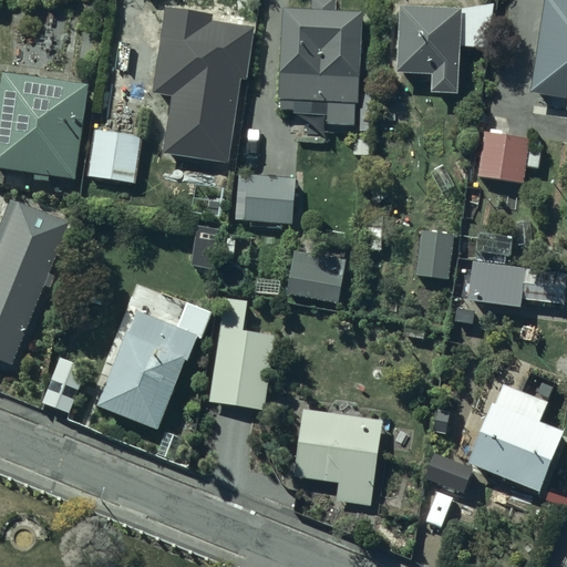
[(566,0),(532,0),(534,99),(566,98),(566,0)]
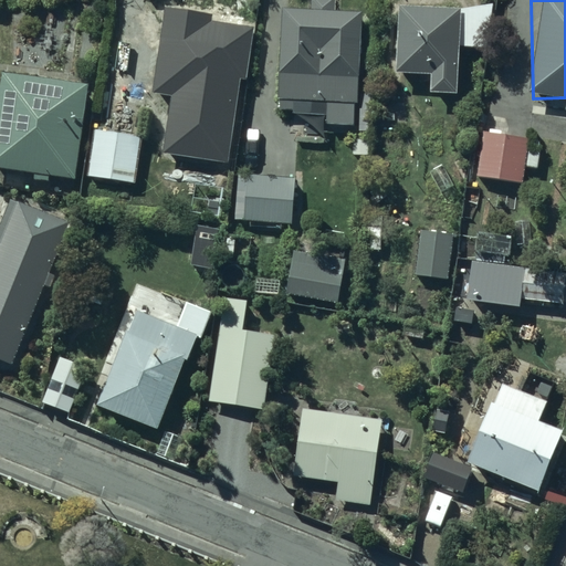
[(212,17),(166,9),(152,92),(171,95),(163,153),(231,163),(252,27),(212,21),(212,17)]
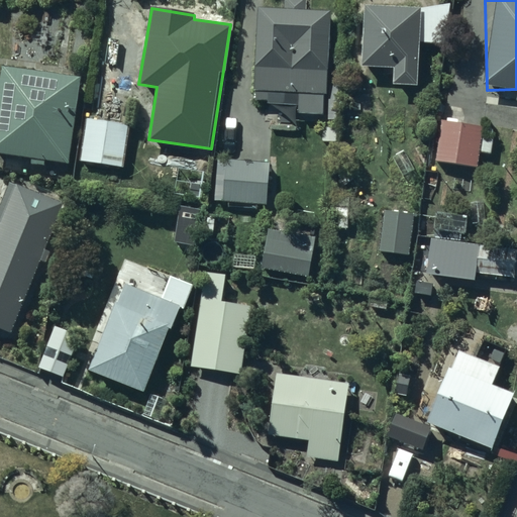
[(359,79),(429,76),(426,8),(356,10),(359,79)]
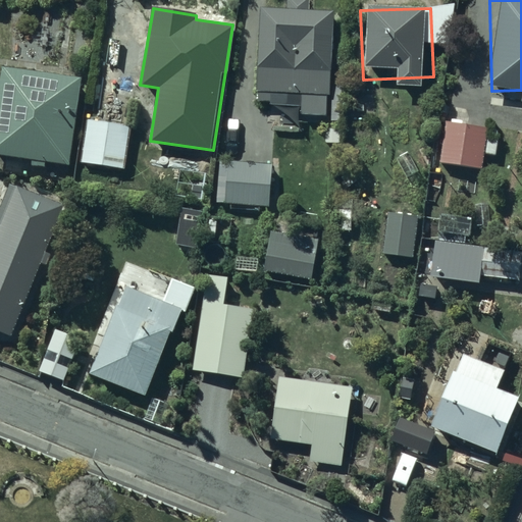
[(333,12),(271,13),(273,140),(317,139),(317,111),(334,110),(333,12)]
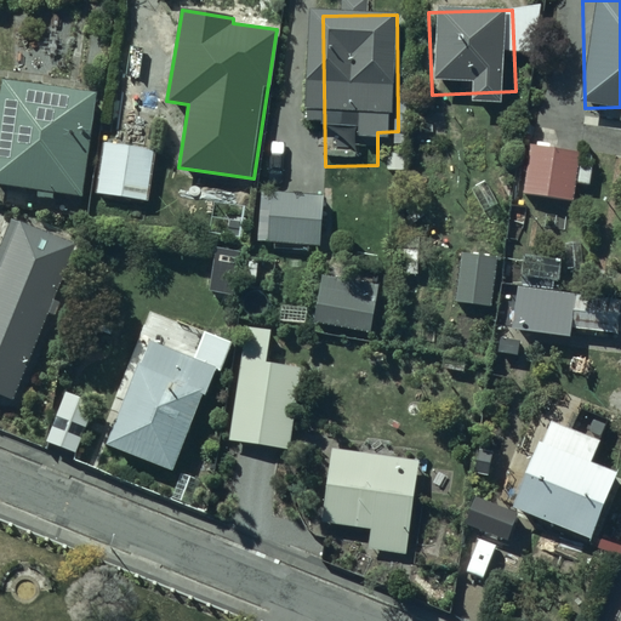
[(98,101),(0,86),(0,194),(84,206),(98,101)]
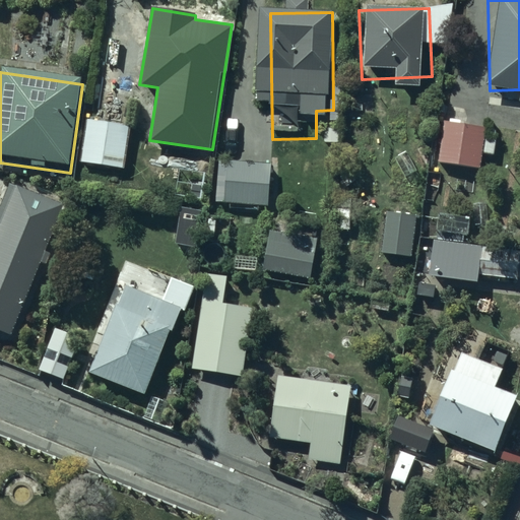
[(130,126),(87,120),(81,160),(125,167),(130,126)]
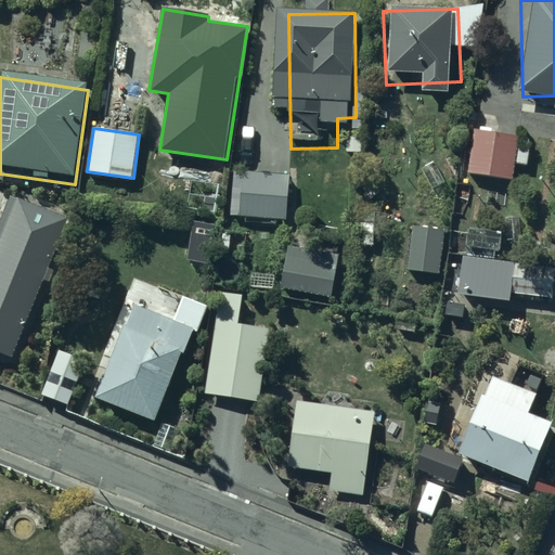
[(518,137),(475,129),(467,170),(512,178),(518,137)]
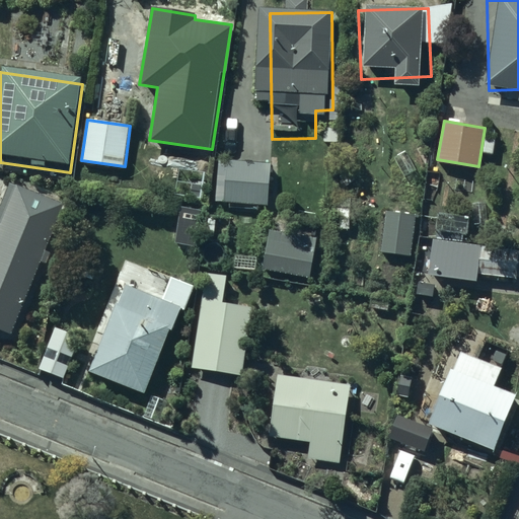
[(272,163),(228,161),(226,204),(271,205),(272,163)]
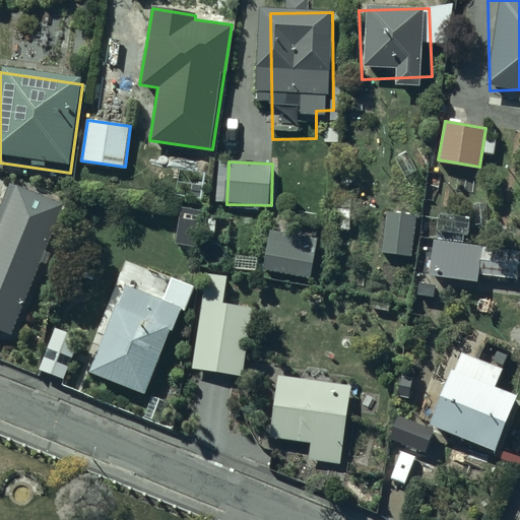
[(205,185),(192,183),(190,196),(203,199),(205,185)]
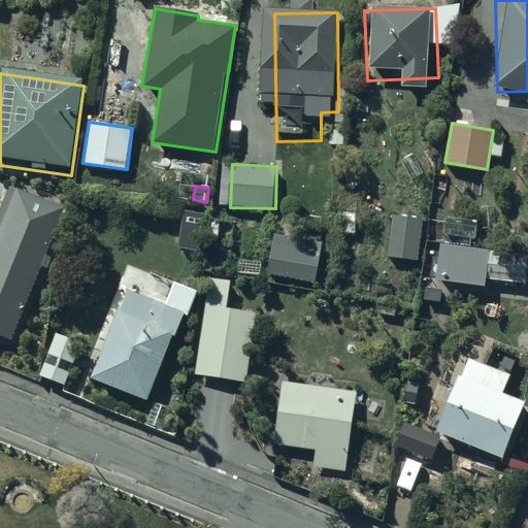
[(0,227),(0,335),(12,339),(63,205),(15,187),(0,227)]
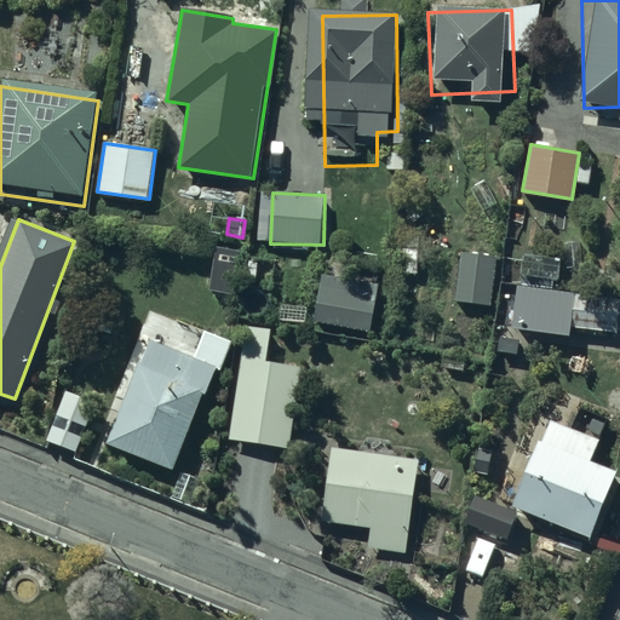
[(241,252),(214,247),(208,291),(235,297),(241,252)]
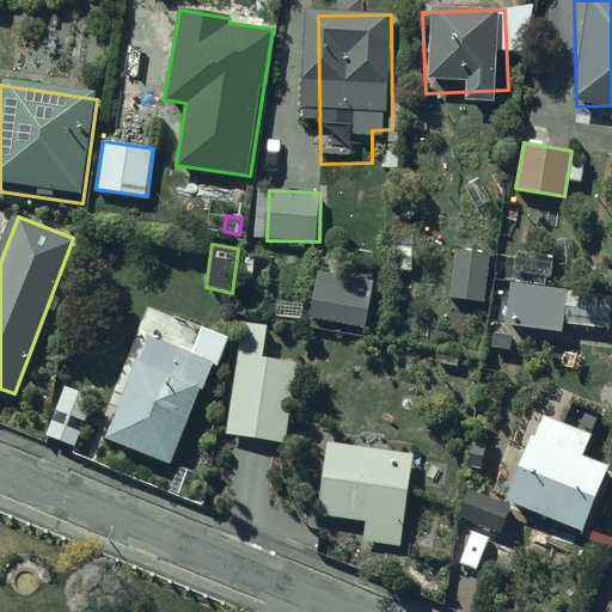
[(490,255),(457,251),(452,295),(485,299),(490,255)]
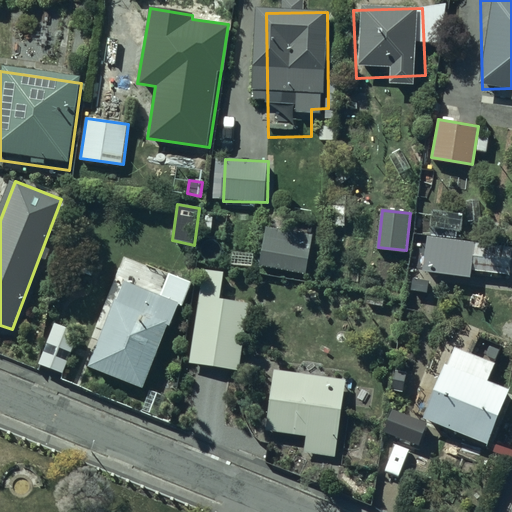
[(315,237),(267,229),(261,268),(308,276),(315,237)]
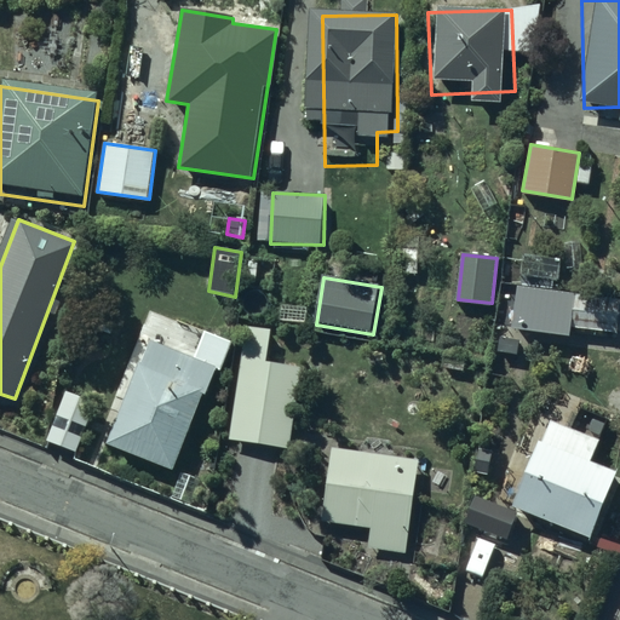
[(619,325),(619,299),(517,287),(512,328),(572,337),(568,359),(615,363),(619,325)]
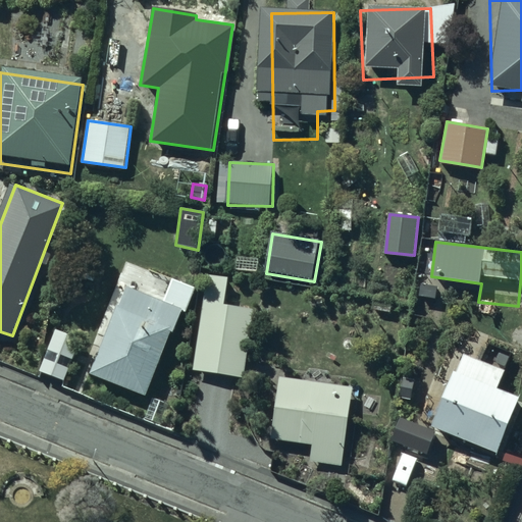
[(241,279),(209,276),(206,307),(201,307),(195,370),(256,375),(262,310),(239,308),(241,279)]
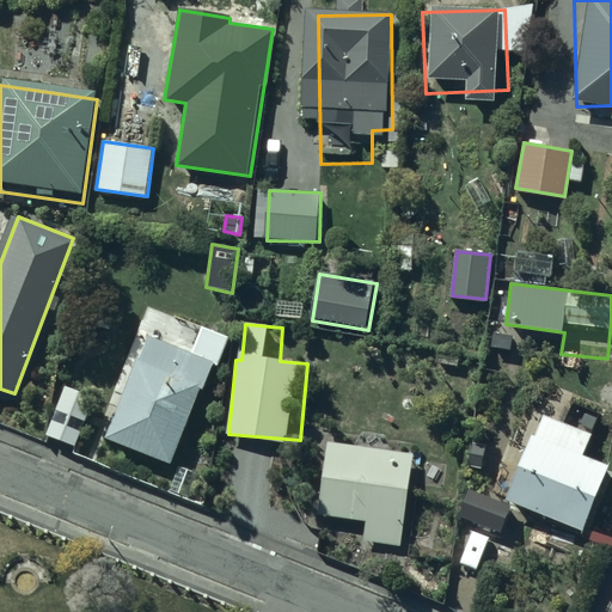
[(109,450),(176,476),(216,368),(150,342),(109,450)]
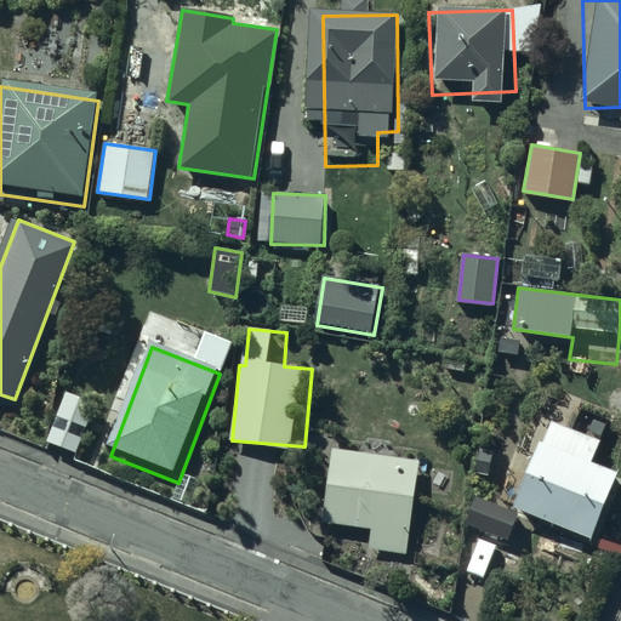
[(592,540),(620,472),(596,462),(603,443),(553,422),(517,510),(592,540)]
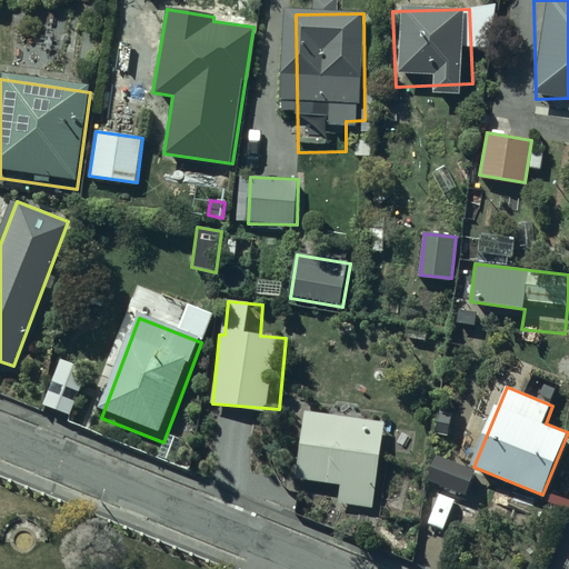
[(337,501),(371,506),(382,421),(302,411),(293,478),(339,483),(337,501)]
